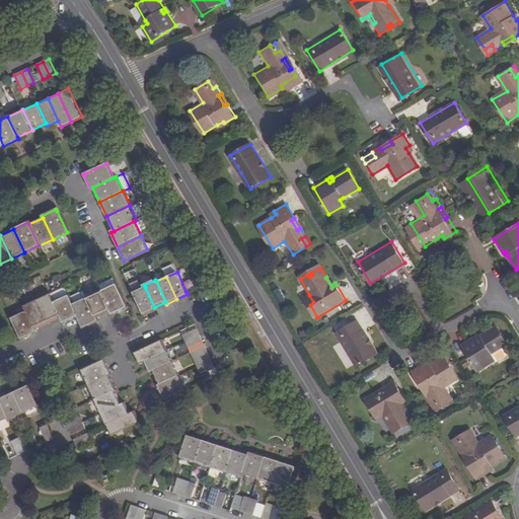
[(100,290),(110,311),(113,314),(127,308),(128,307),(116,283),(100,290)]
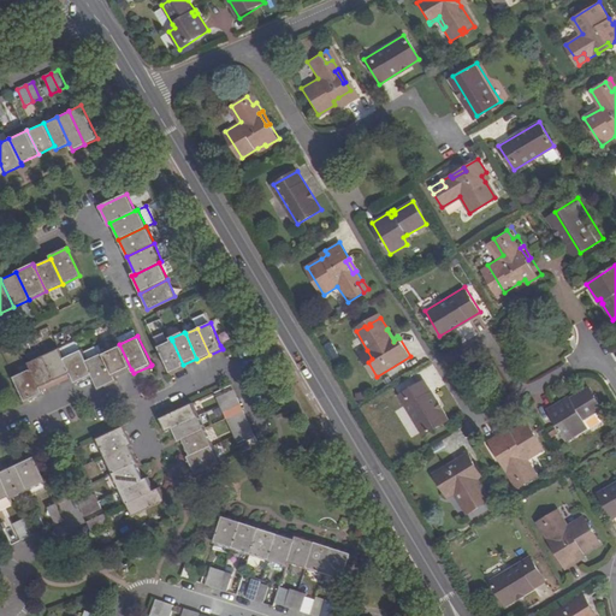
[(183,365),(172,341),(159,347),(172,373),(184,367),(183,365)]
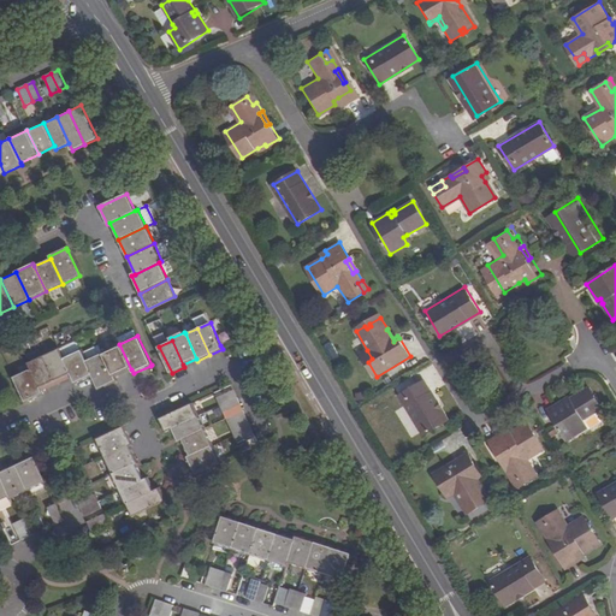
[(119,344),(104,353),(116,378),(131,369),(119,344)]
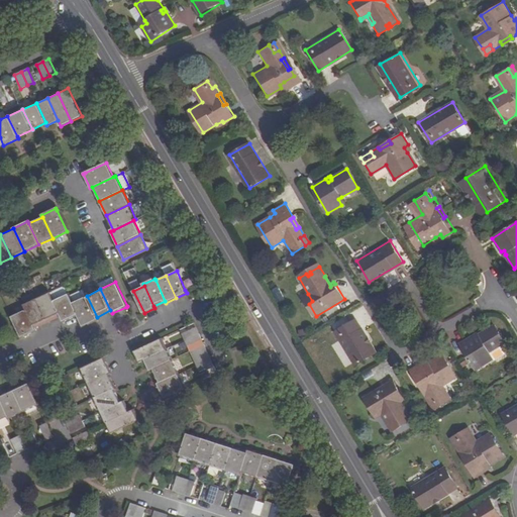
[(67,291),(53,298),(61,316),(64,321),(78,315),(73,303),(67,291)]
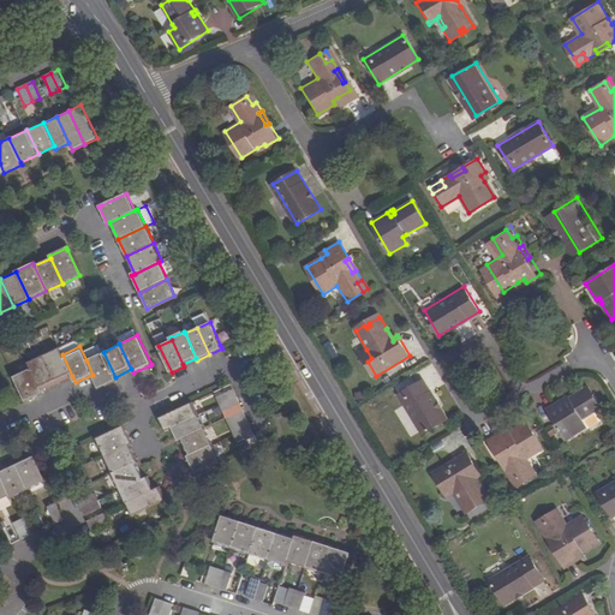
[(60,348),(45,356),(58,383),(72,376),(63,354),(60,348)]
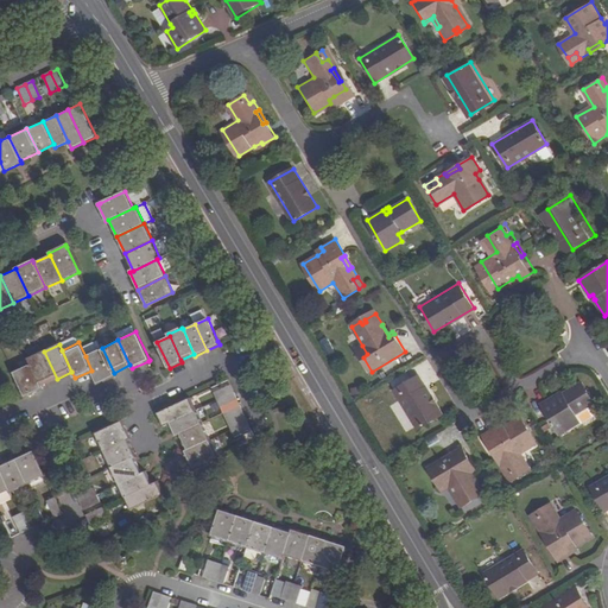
[(358,349),(363,358),(367,354),(362,346),(358,349)]
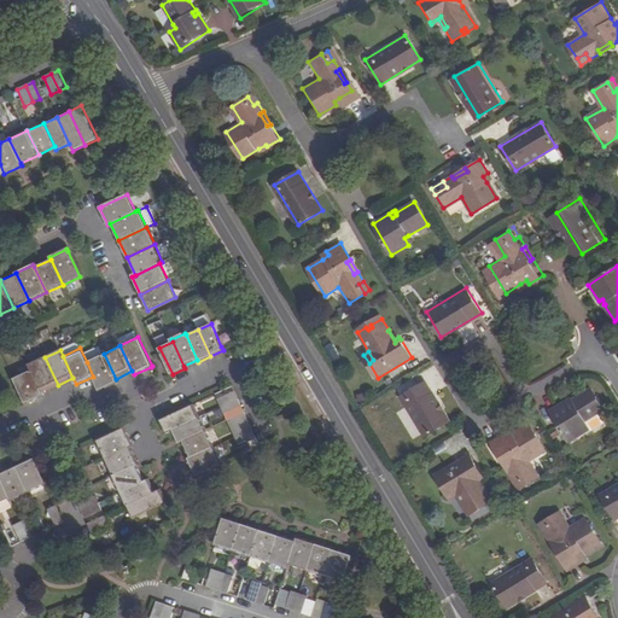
[(87,362),(93,377),(100,391),(117,383),(116,379),(104,354),(98,356),(87,362)]
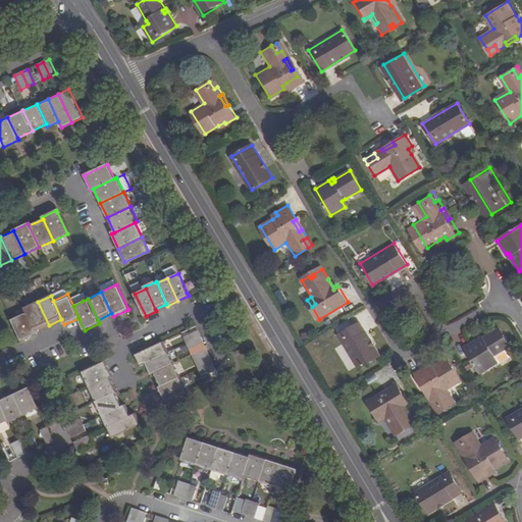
[(49,325),(38,302),(24,308),(27,313),(36,331),(49,325)]
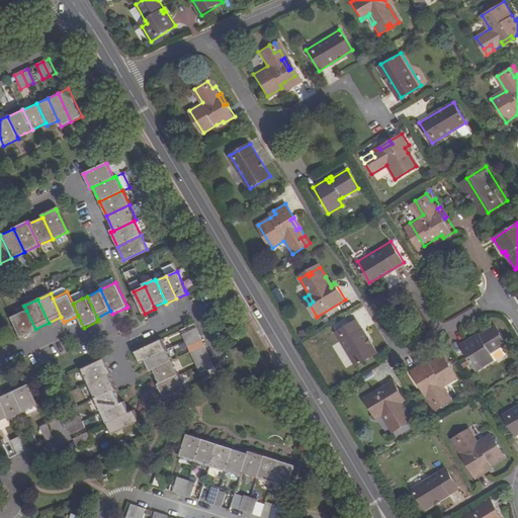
[(36,332),(35,329),(26,311),(12,317),(22,338),(36,332)]
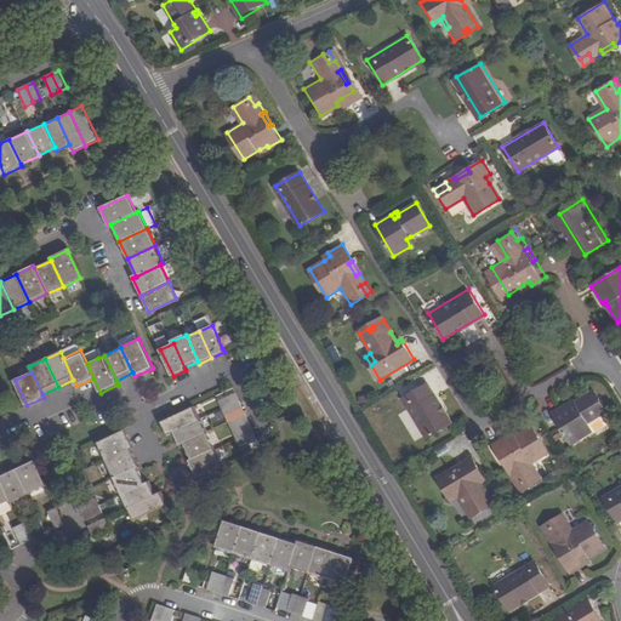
[(402,399),(426,439),(451,425),(427,385),(402,399)]
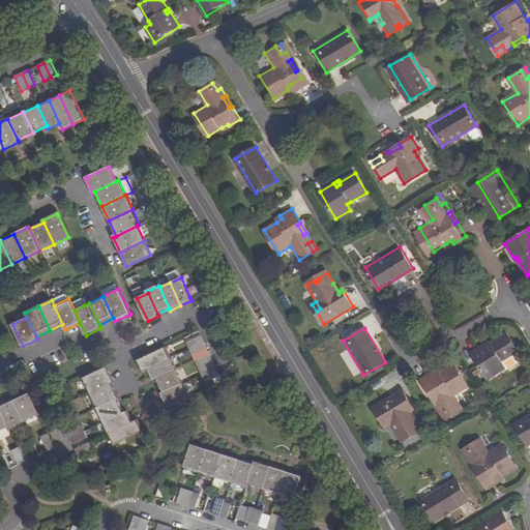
[(205,343),(202,335),(187,342),(190,349),(205,343)]
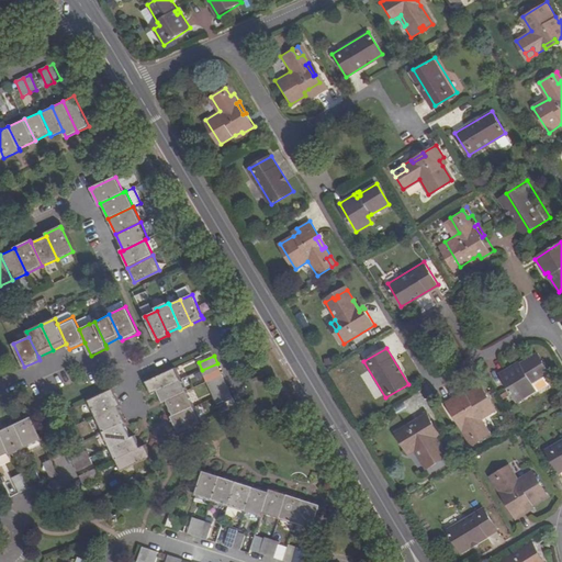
[(517,369),(514,363),(498,372),(515,401),(531,391),(529,388),(532,385),(532,386),(550,377),(538,357),(521,367),(517,369)]
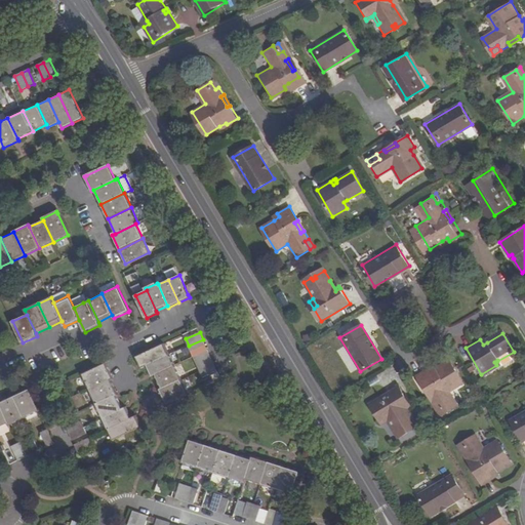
[(203,339),(189,346),(193,353),(206,346),(203,339)]
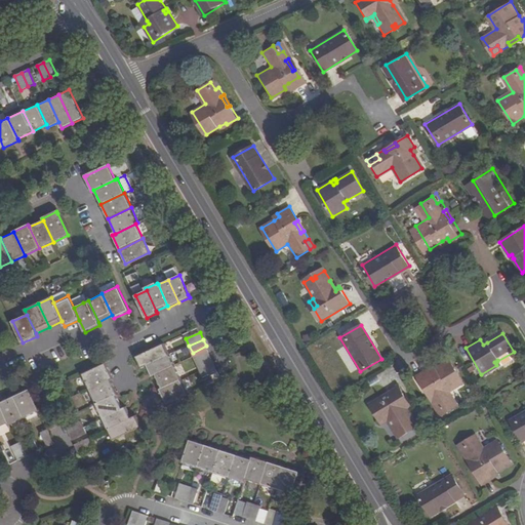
[(142,368),(147,366),(170,355),(165,344),(135,357),(142,368)]
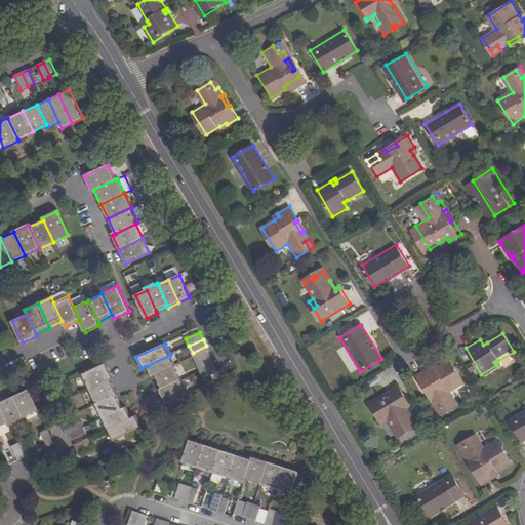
[(155,374),(175,365),(170,355),(147,366),(152,376),(155,374)]
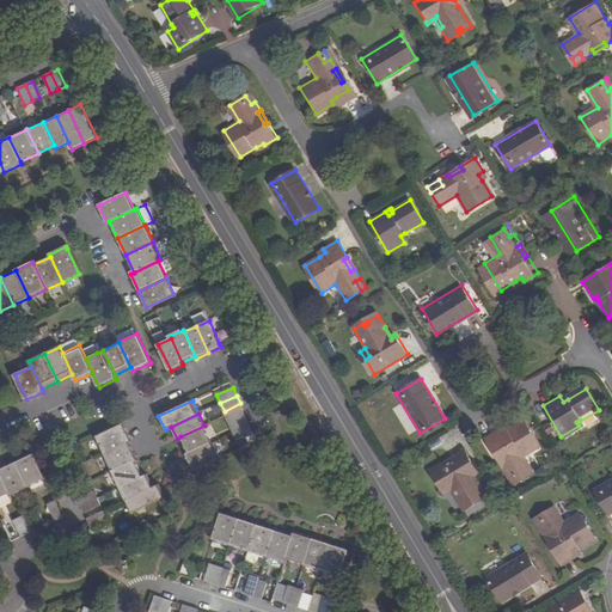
[(231,424),(234,433),(251,424),(248,417),(231,424)]
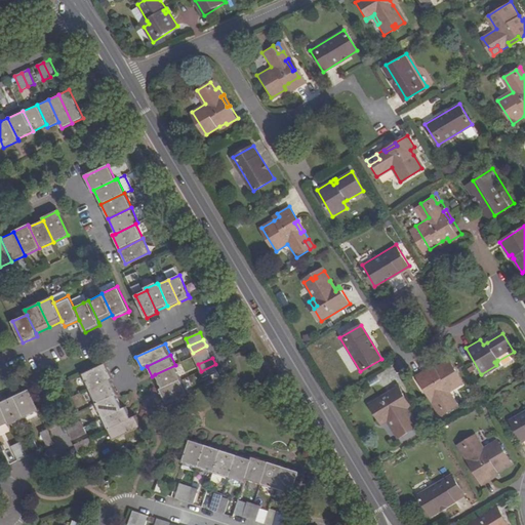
[(351,359),(346,361),(350,372),(355,370),(351,359)]
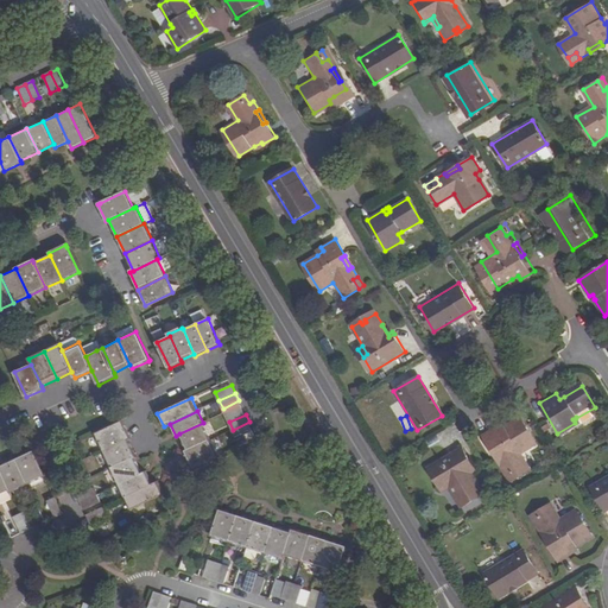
[(500,461),(498,463),(504,473),(507,470),(513,480),(530,470),(520,454),(536,444),(520,418),(498,431),(493,434),(492,432),(482,437),(492,453),(494,451),(500,461)]
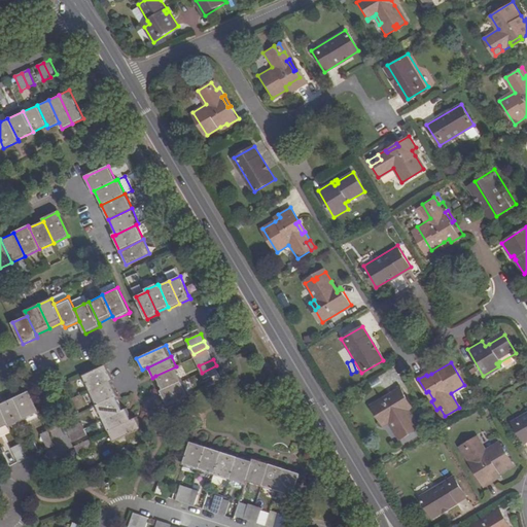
[(82,377),(90,391),(111,381),(114,380),(107,365),(82,377)]
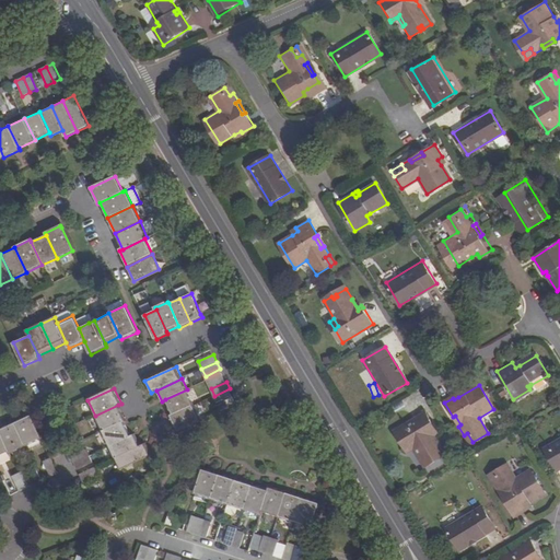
[(230,388),(214,396),(218,404),(233,396),(230,388)]
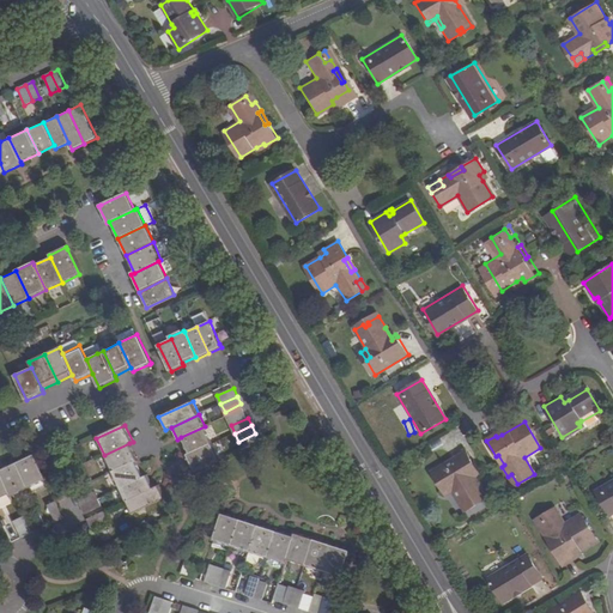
[(213,443),(205,426),(181,437),(189,455),(213,443)]
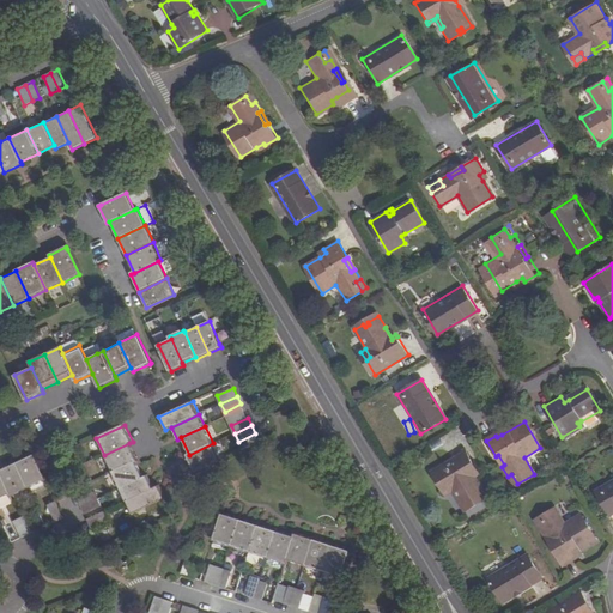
[(113,472),(135,461),(137,460),(138,460),(129,443),(104,455),(113,472)]
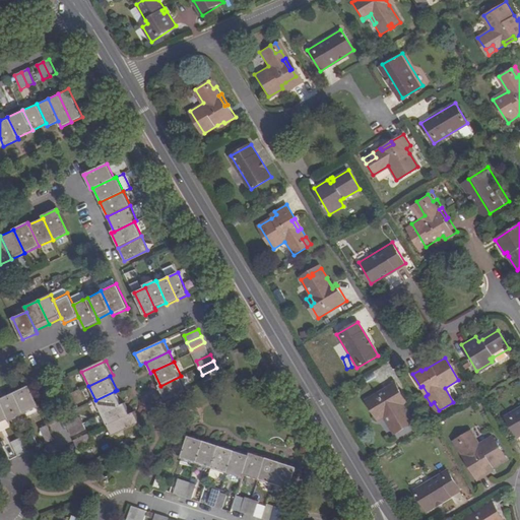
[(166,401),(187,391),(181,376),(160,386),(158,386),(166,401)]
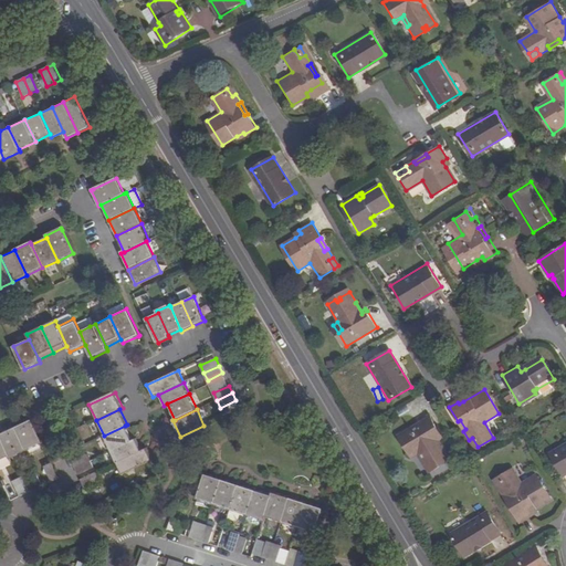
[(16,428),(27,451),(42,444),(31,420),(16,428)]
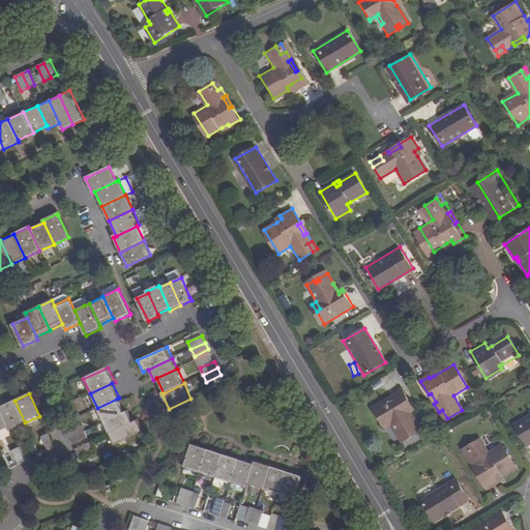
[(422,433),(412,415),(408,408),(411,406),(405,393),(375,410),(385,429),(393,424),(399,434),(398,435),(403,444),(422,433)]
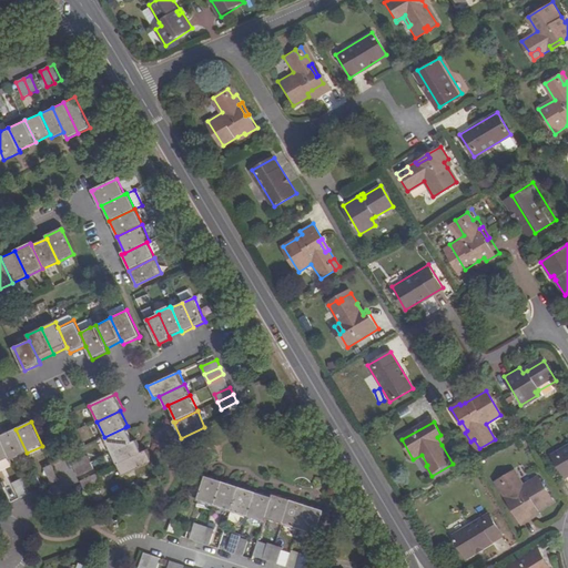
[(104,437),(112,453),(132,443),(125,427),(104,437)]
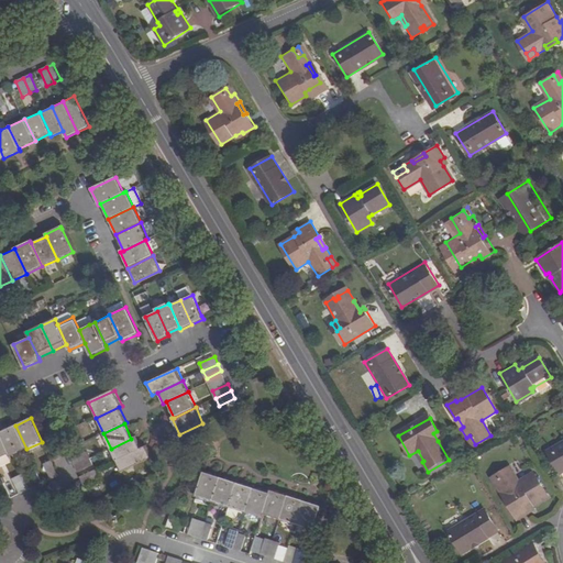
[(15,426),(0,432),(0,434),(10,456),(26,449),(15,426)]
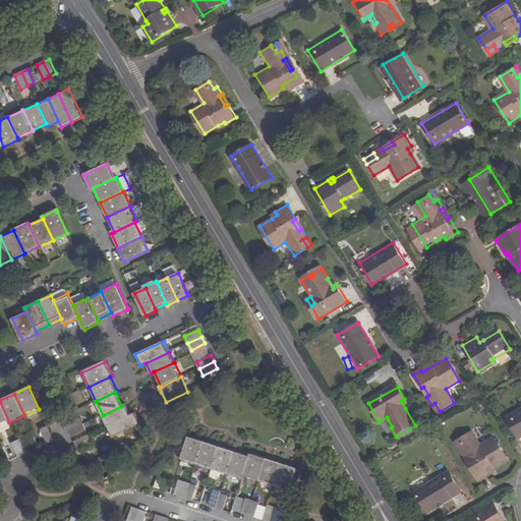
[(0,425),(9,422),(0,402),(0,425)]
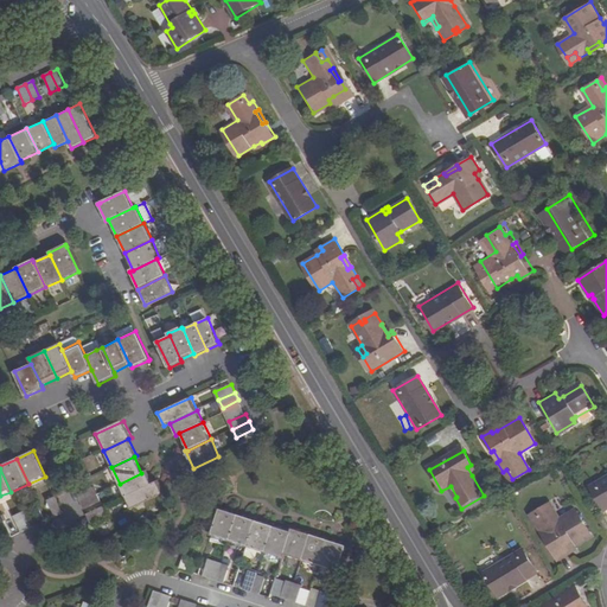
[(126,497),(152,484),(146,471),(141,473),(120,484),(126,497)]
